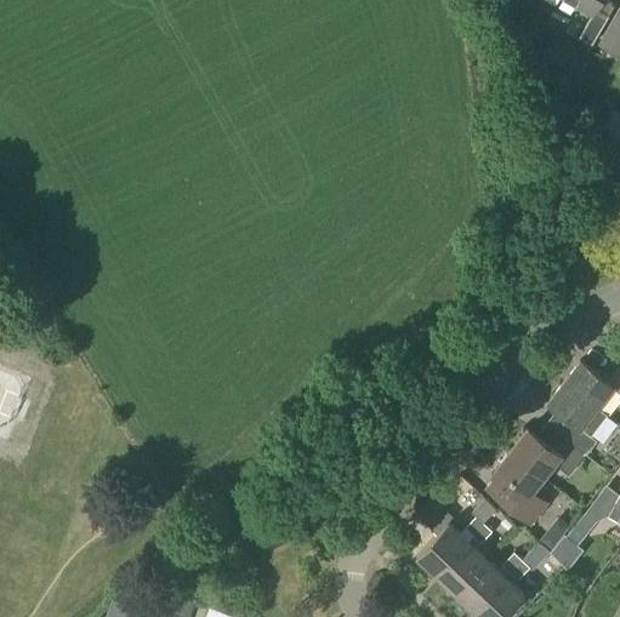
[(562,0),(592,17),(579,40),(592,47),(615,7),(603,0),(562,0)]
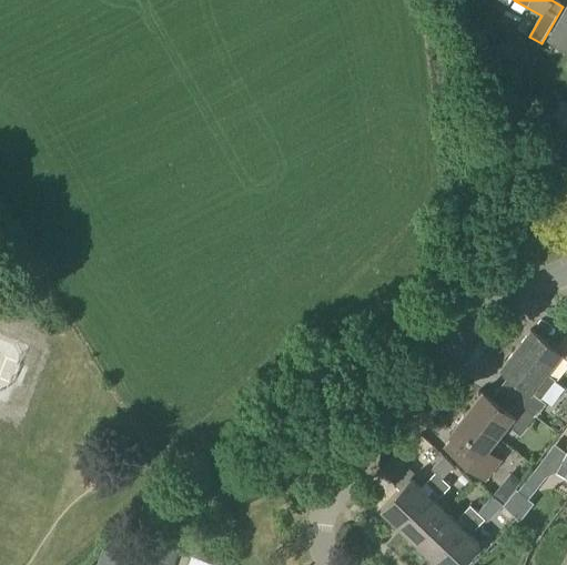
[(566,19),(562,17),(546,43),(566,54),(566,19)]
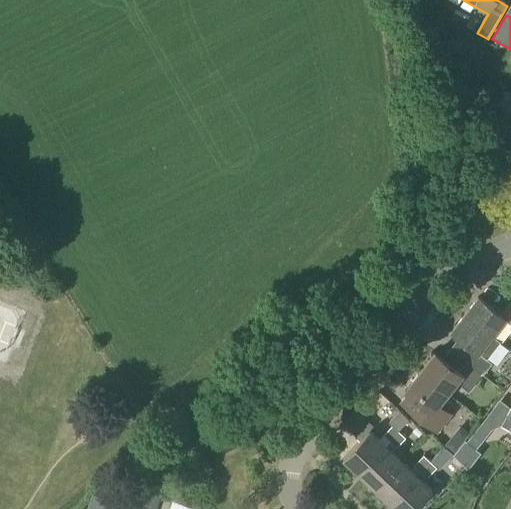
[(510,308),(507,306),(500,316),(478,299),(464,317),(492,339),(505,322),(510,326),(510,308)]
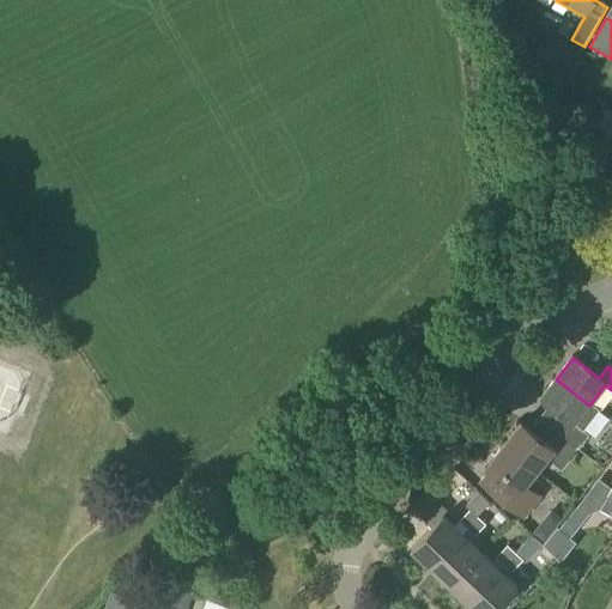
[(589,406),(556,379),(540,400),(565,420),(556,433),(579,451),(588,438),(582,433),(599,413),(589,406)]
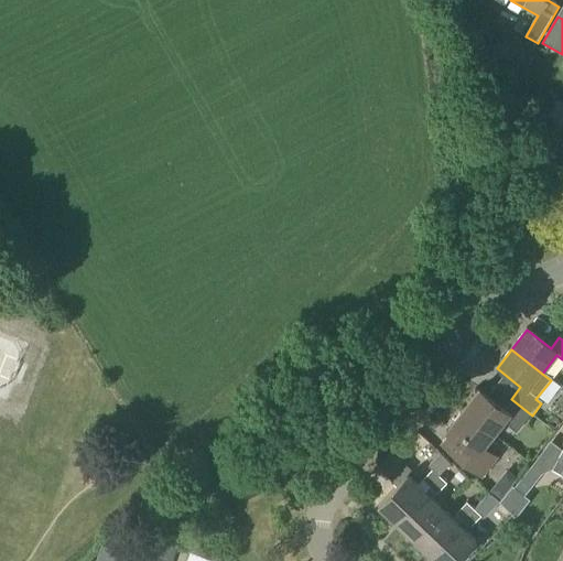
[(501,394),(494,403),(479,391),(462,413),(493,438),(502,425),(516,435),(530,416),(531,417),(532,416),(511,399),(510,400),(501,394)]
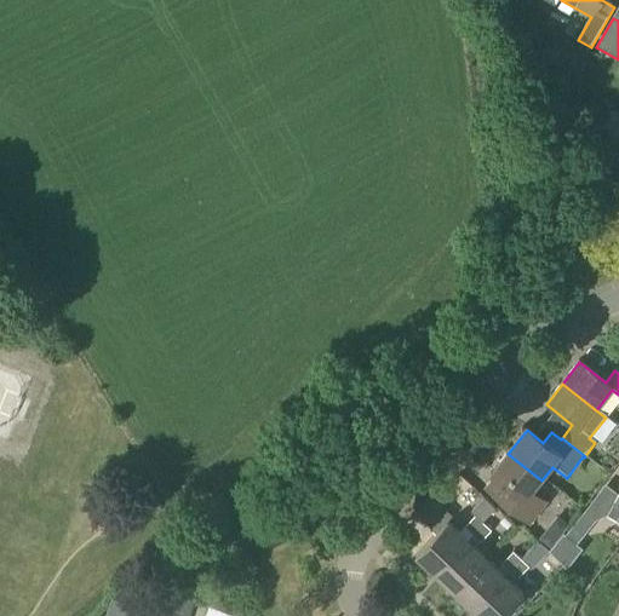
[(532,494),(542,481),(508,454),(491,477),(506,489),(497,501),(529,527),(545,505),(532,494)]
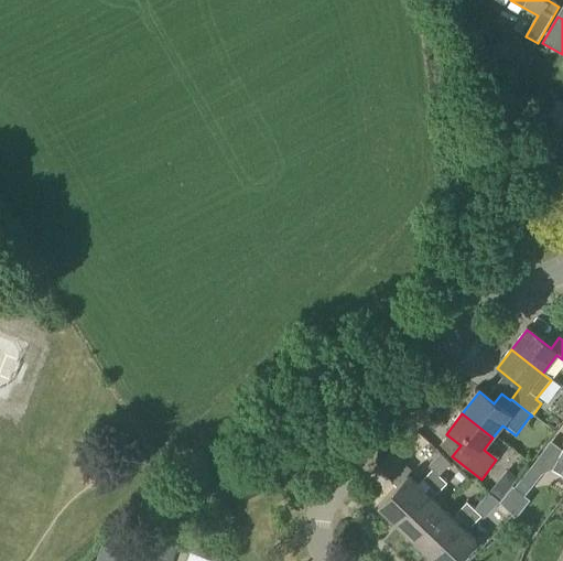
[(561,452),(550,472),(551,472),(561,478),(562,478),(562,451),(562,453),(561,452)]
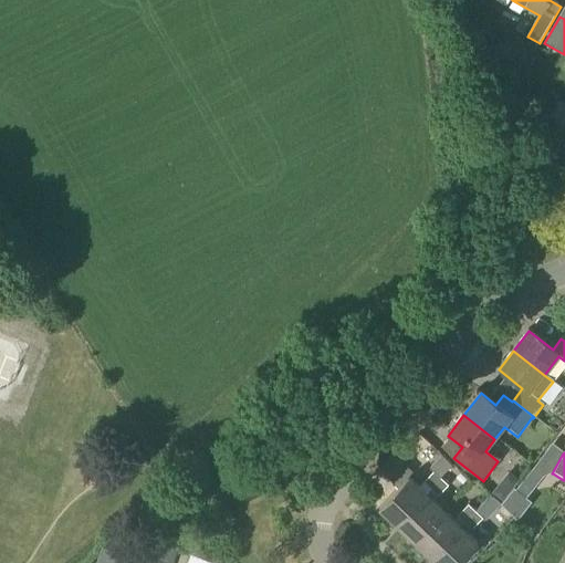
[(543,478),(532,470),(515,491),(525,500),(543,478)]
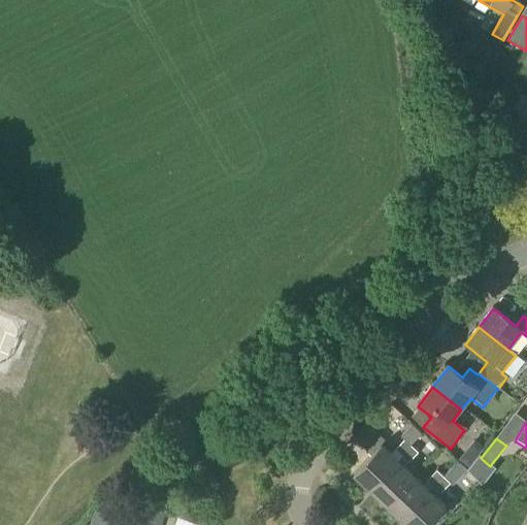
[(410,448),(403,441),(390,456),(381,447),(353,476),(369,491),(397,462),(410,448)]
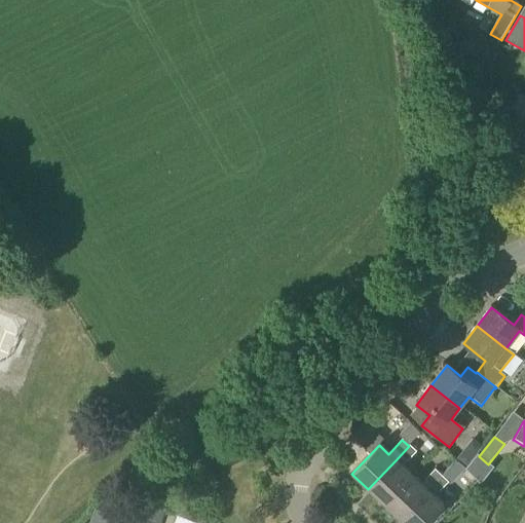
[(384,505),(411,476),(402,468),(416,453),(409,446),(396,460),(368,489),(384,505)]
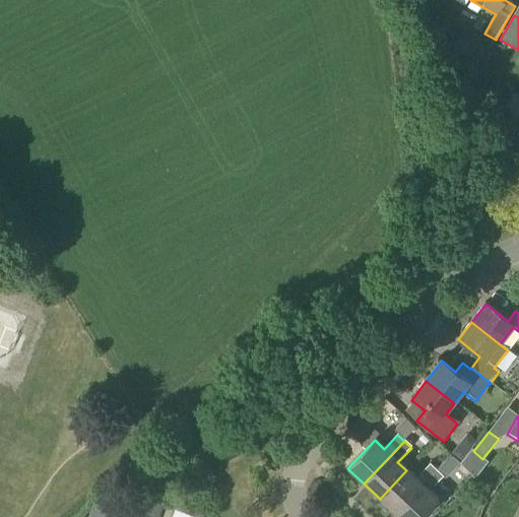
[(458,444),(451,453),(460,461),(468,451),(458,444)]
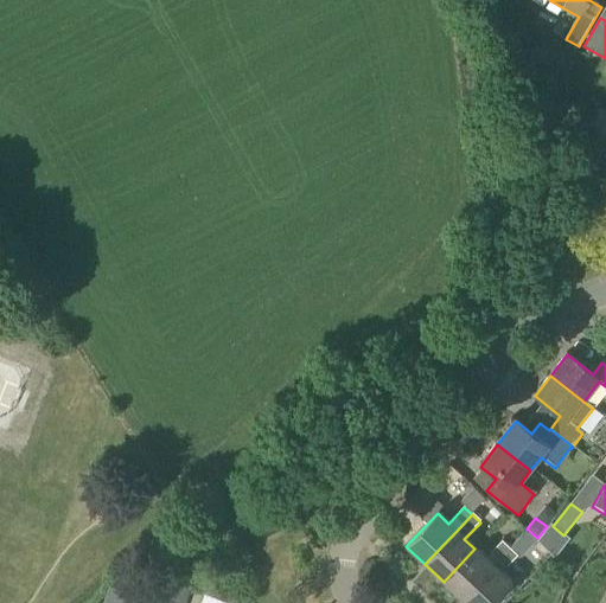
[(509,550),(502,543),(490,555),(498,562),(509,550)]
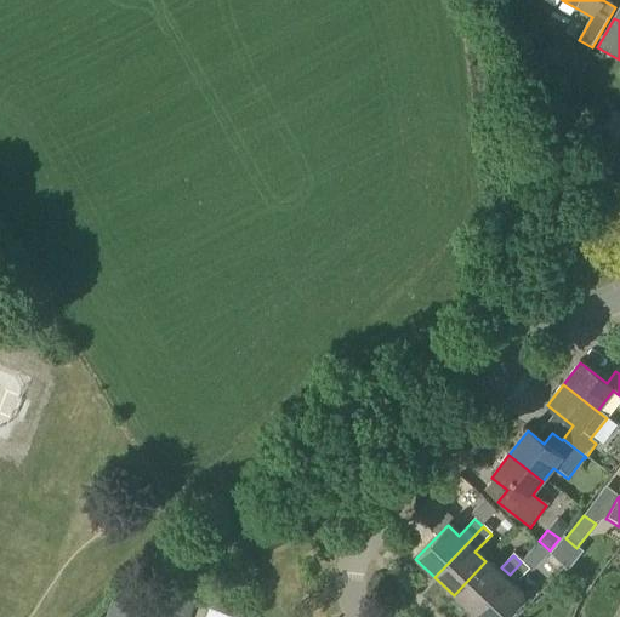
[(472,613),(505,580),(485,561),(454,595),(472,613)]
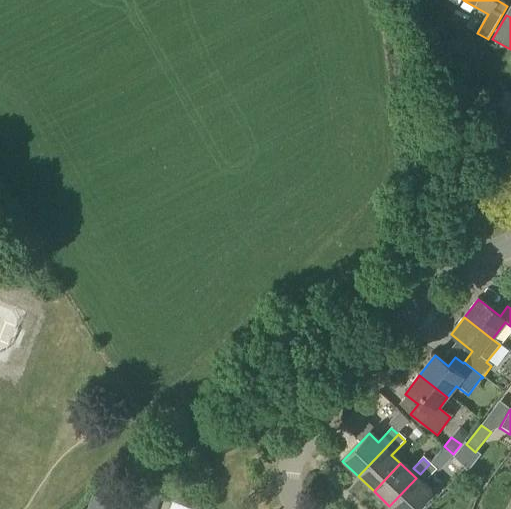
[(416,478),(389,506),(392,508),(416,508),(432,493),(416,478)]
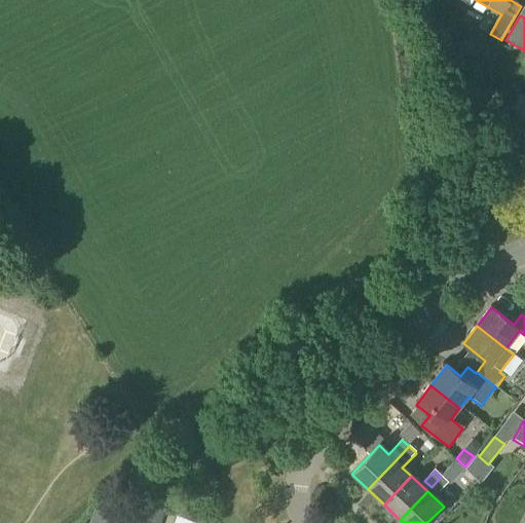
[(160,522),(164,513),(160,511),(148,508),(142,522),(160,522)]
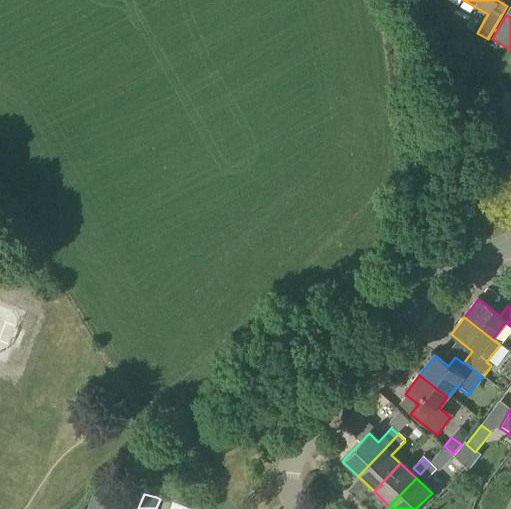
[(107,508),(109,504),(91,498),(87,508),(107,508)]
